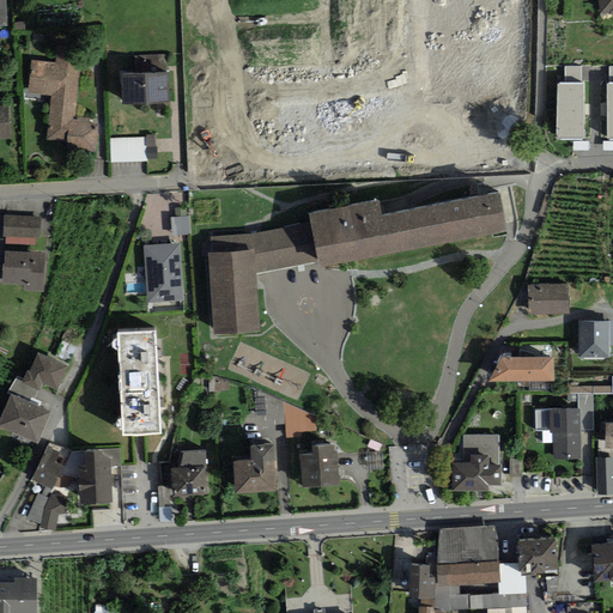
[(612,0),(598,0),(600,17),(612,14),(612,0)]
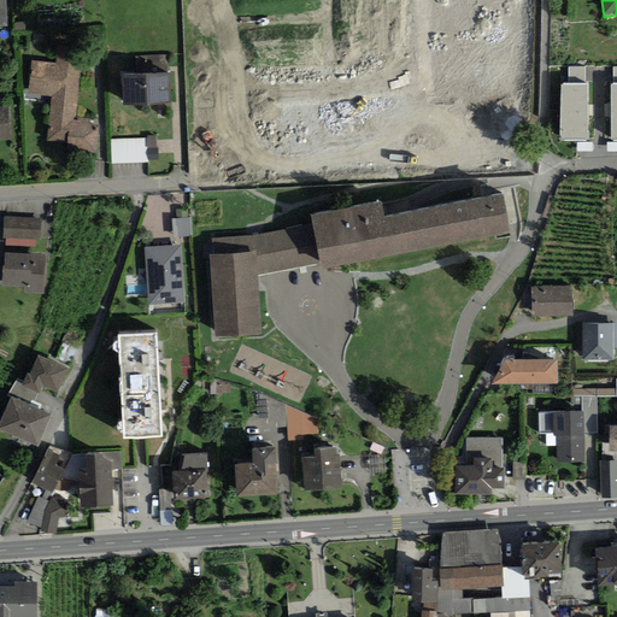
[(25,33),(25,22),(13,23),(15,34),(25,33)]
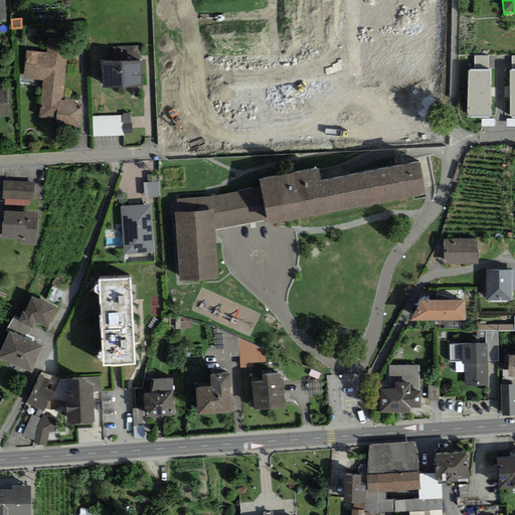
[(26,51),(24,78),(42,80),(38,125),(80,129),(82,105),(76,105),(76,100),(63,99),(64,82),(67,55),(68,48),(47,46),(46,53),(26,51)]
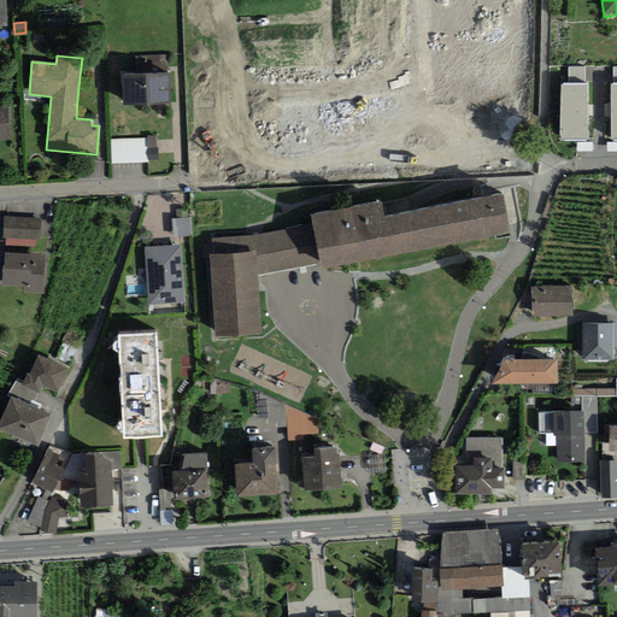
[(135,75),(122,75),(123,106),(171,104),(170,74),(168,74),(166,56),(135,57),(135,75)]
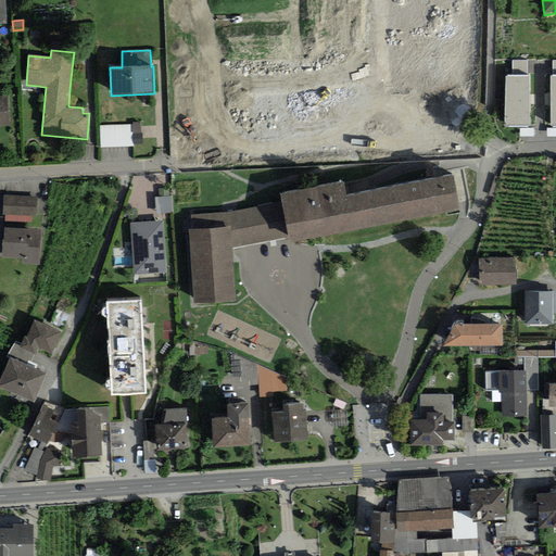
[(513,60),(513,77),(527,77),(527,60),(513,60)]
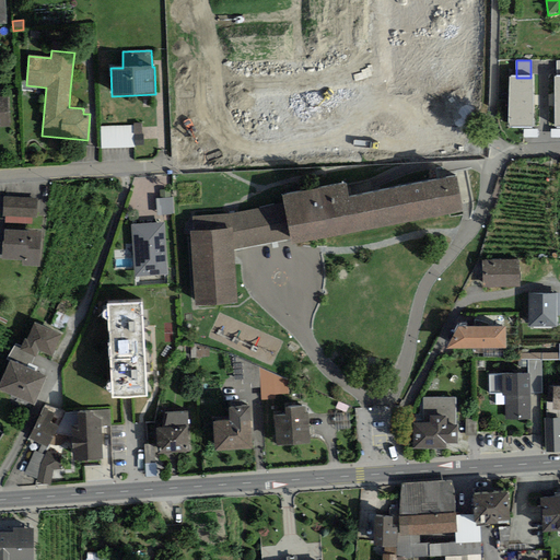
[(516,78),(510,78),(509,101),(533,101),(533,77),(531,78),(516,78)]
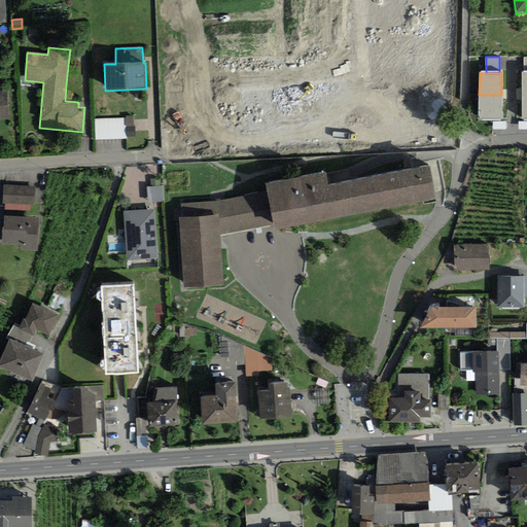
[(0,120),(10,120),(8,91),(0,91),(0,120)]
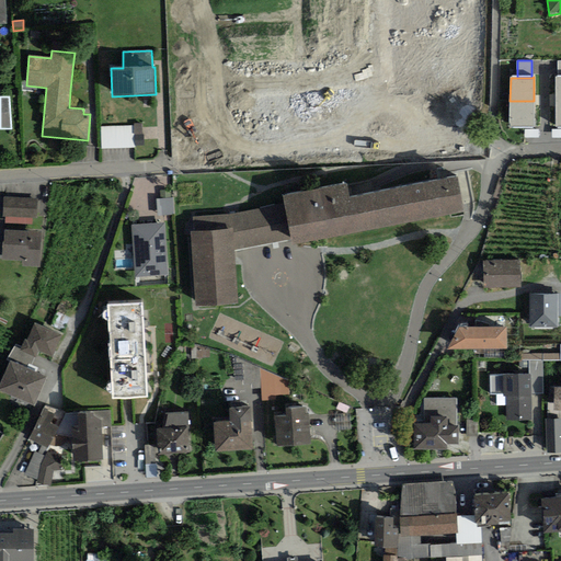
[(534,126),(534,101),(510,101),(510,126),(534,126)]
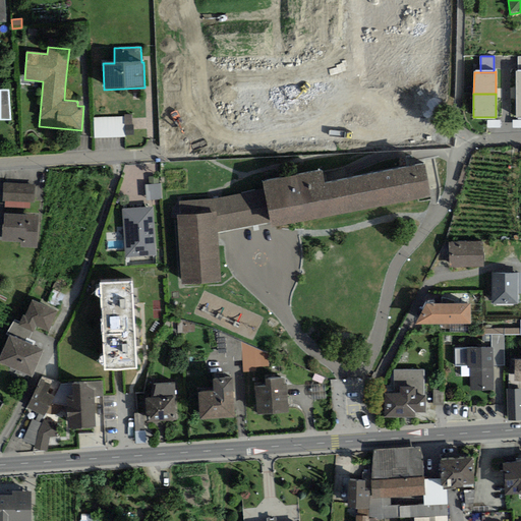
[(123,117),(94,118),(94,138),(123,137),(123,117)]
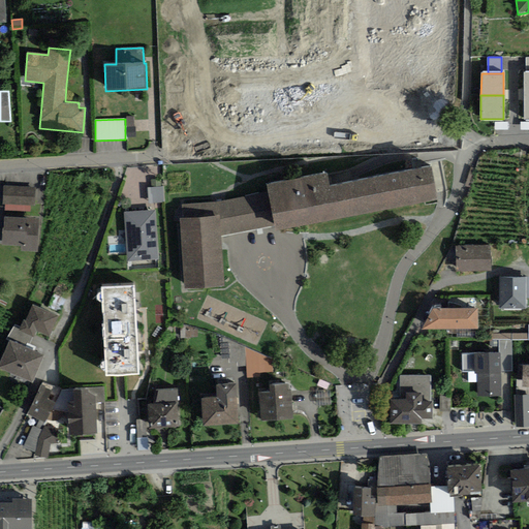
[(507,122),(494,122),(494,130),(508,130),(507,122)]
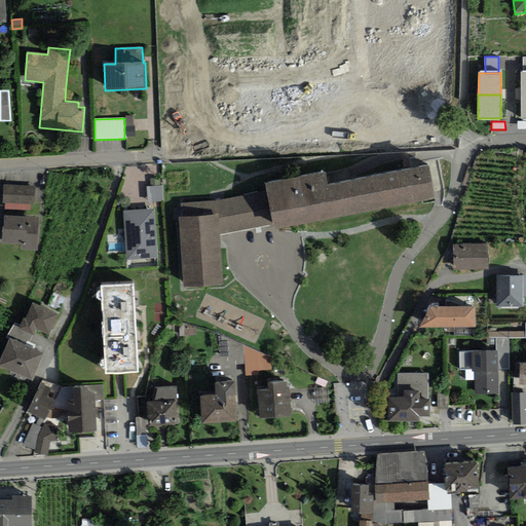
[(525,121),(517,121),(518,129),(525,128),(525,121)]
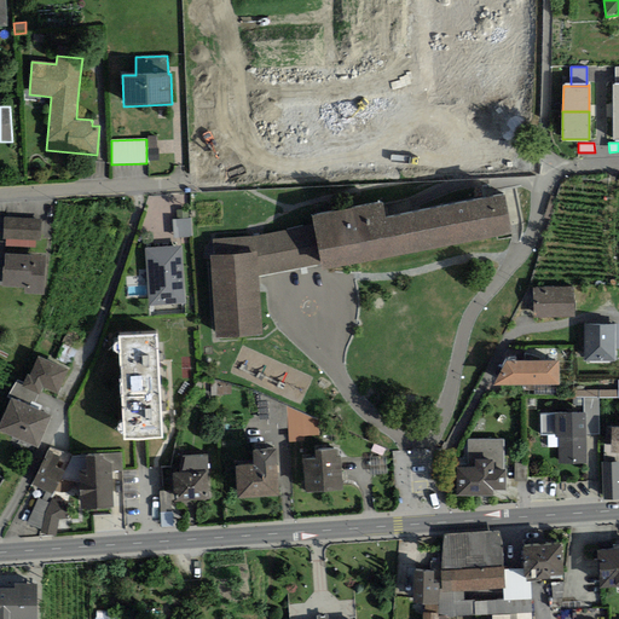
[(158,149),(148,150),(149,161),(158,161),(158,149)]
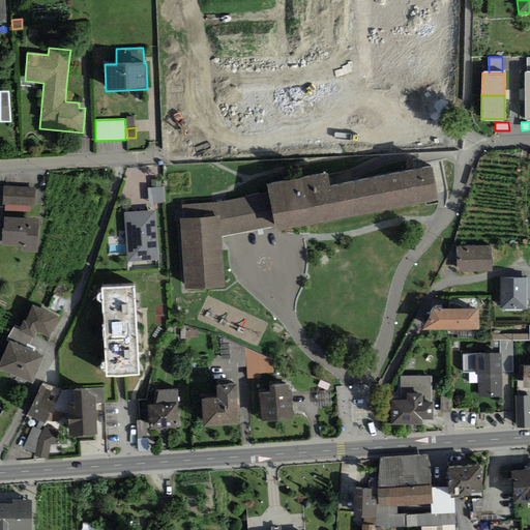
[(327,173),(266,184),(268,192),(216,203),(182,205),(183,218),(179,219),(185,290),(224,287),(221,236),(274,225),(275,232),(336,219),(439,200),(432,166),(330,186),(327,173)]
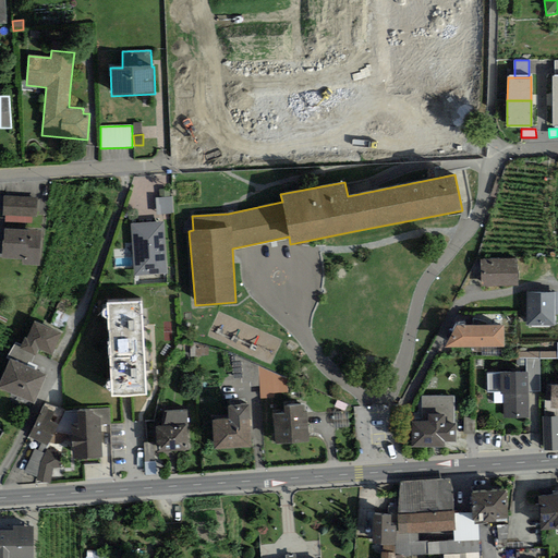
[(38,197),(3,196),(2,215),(5,215),(33,217),(37,217),(38,197)]
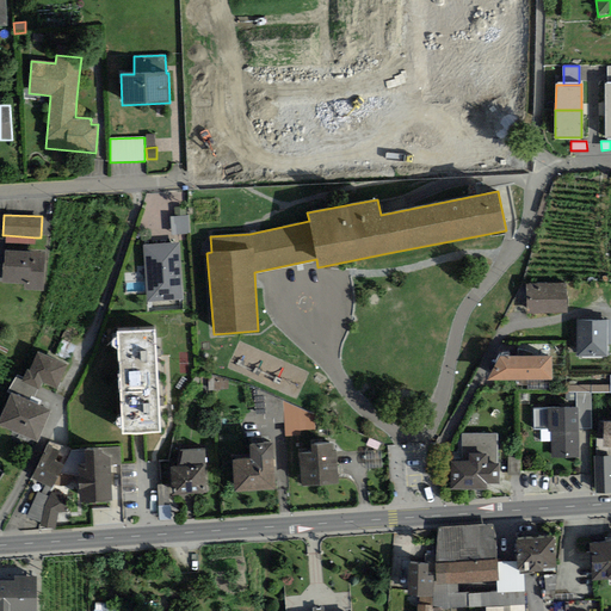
[(187,216),(170,217),(171,235),(189,234),(187,216)]
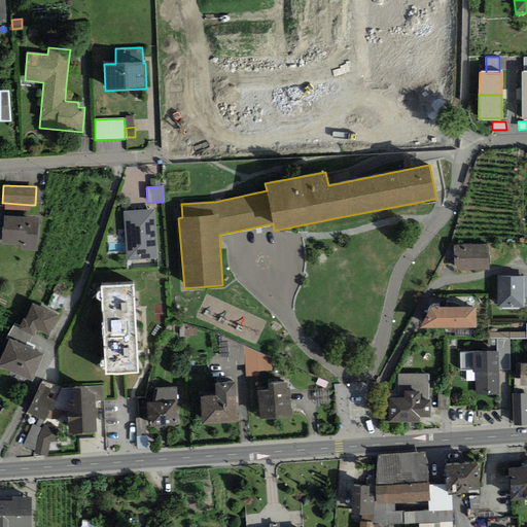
[(157,258),(154,209),(124,211),(127,260),(157,258)]
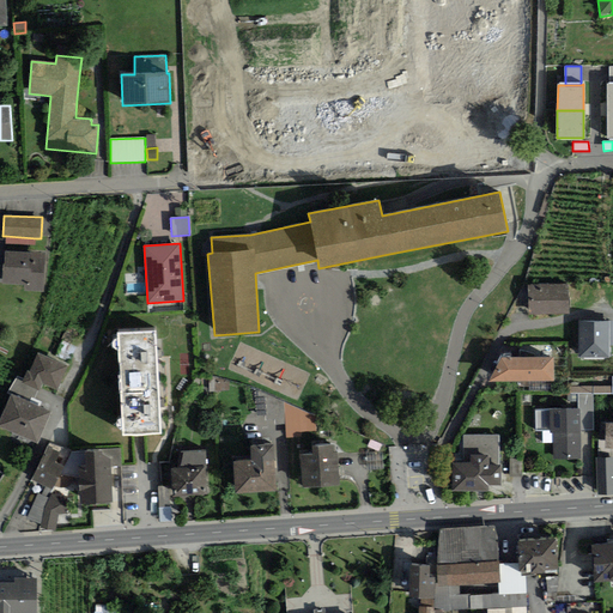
[(44,286),(44,284),(46,253),(0,250),(0,281),(1,283),(1,285),(24,285),(24,292),(44,292),(44,286)]
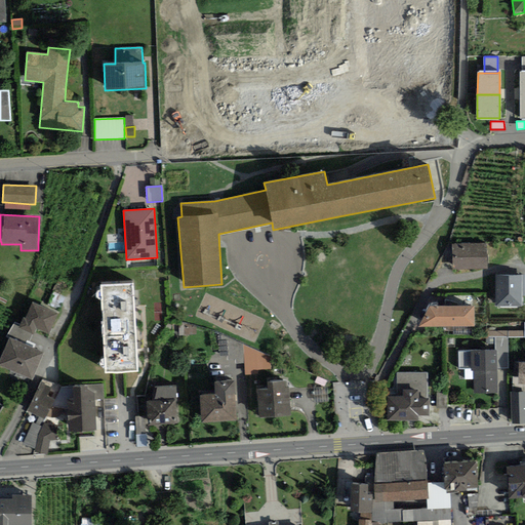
[(487,243),(452,244),(452,271),(488,270),(487,243)]
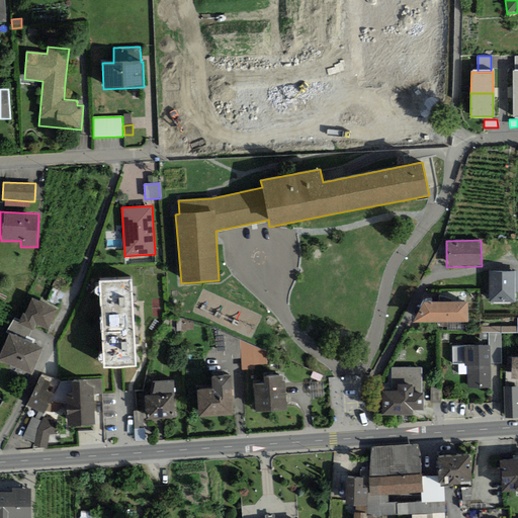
[(515,271),(489,271),(490,303),(515,303),(515,291),(515,271)]
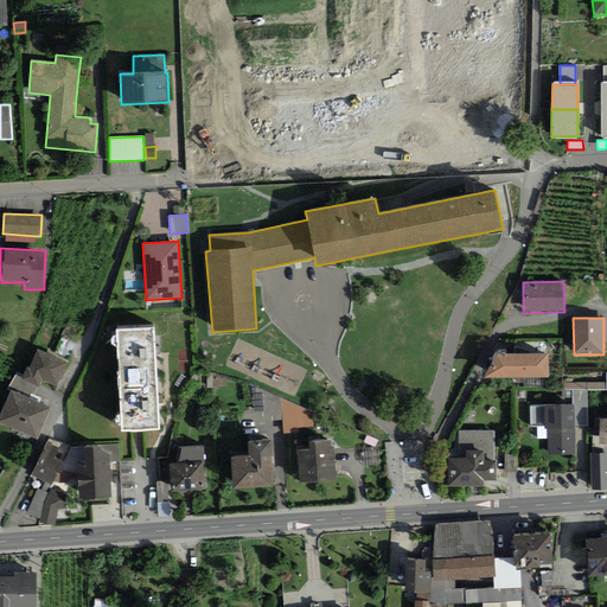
[(153,328),(116,330),(119,378),(155,376),(153,328)]
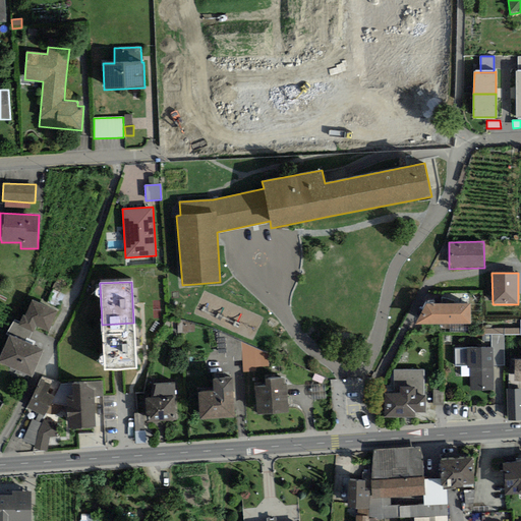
[(33,332),(36,326),(49,332),(57,311),(32,300),(25,315),(23,315),(20,323),(18,326),(32,332),(33,332)]
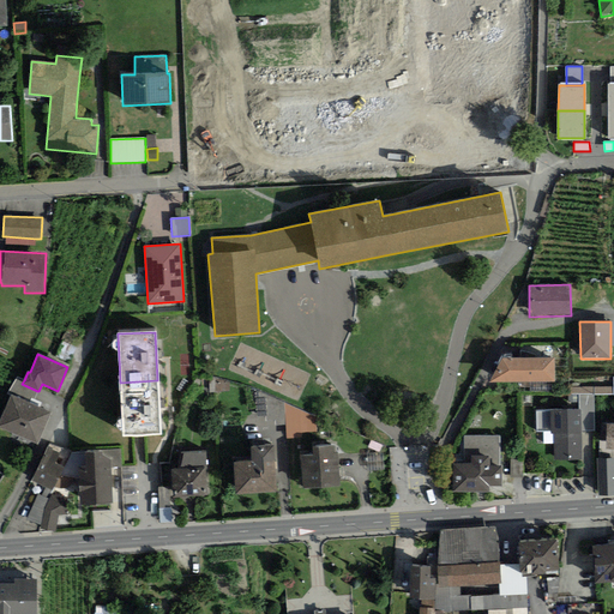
[(554,357),(503,359),(489,383),(554,381),(554,357)]
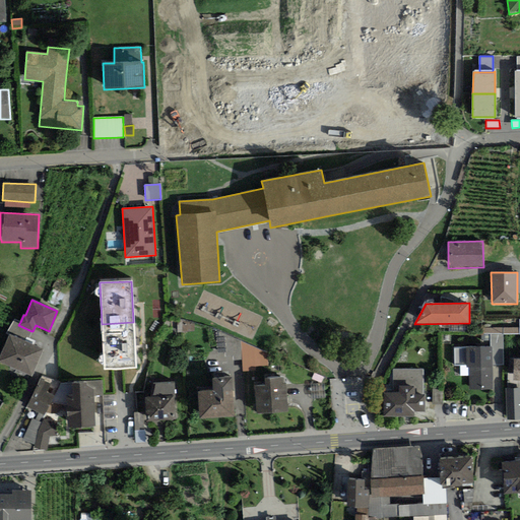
[(26,342),(31,331),(18,325),(20,322),(14,319),(7,333),(9,334),(26,342)]
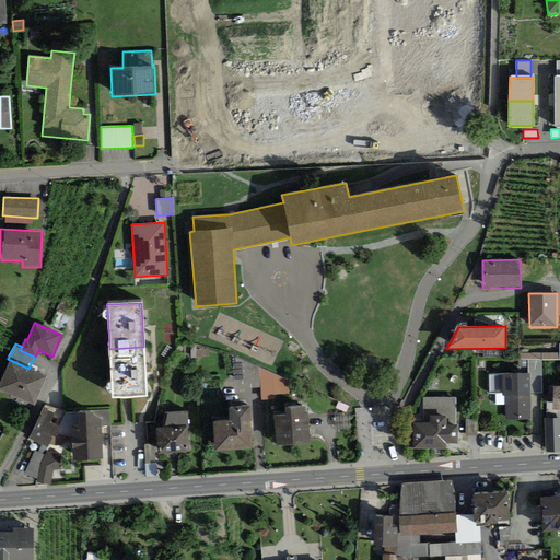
[(146,396),(143,347),(109,349),(112,397),(146,396)]
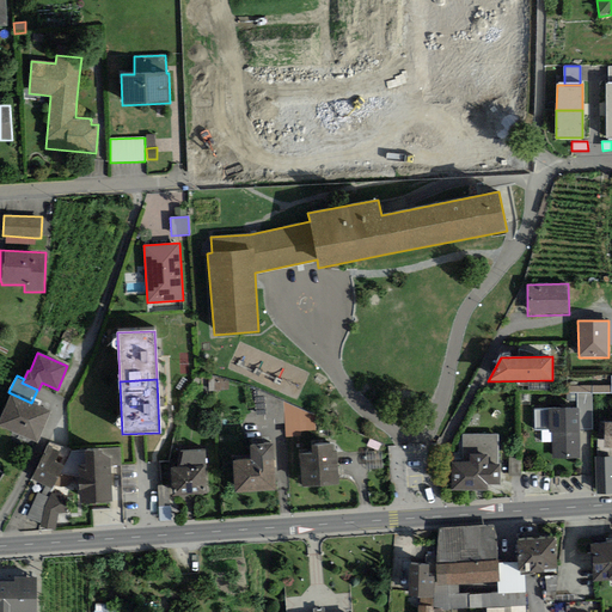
[(31,403),(11,393),(0,417),(0,426),(37,444),(50,411),(31,403)]
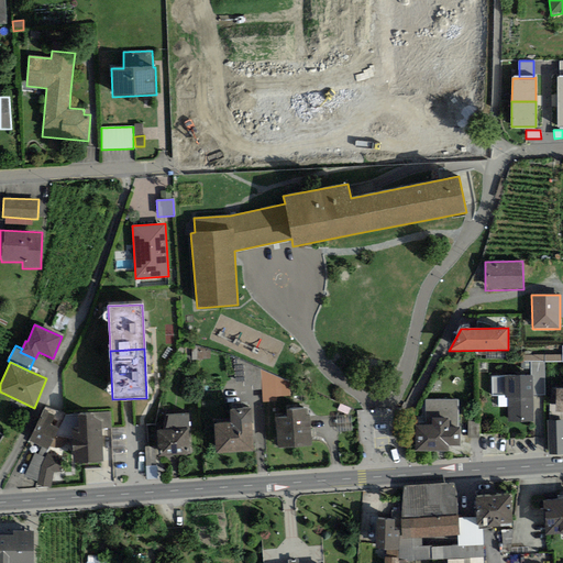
[(543,362),(531,362),(531,376),(532,396),(544,396),(543,362)]
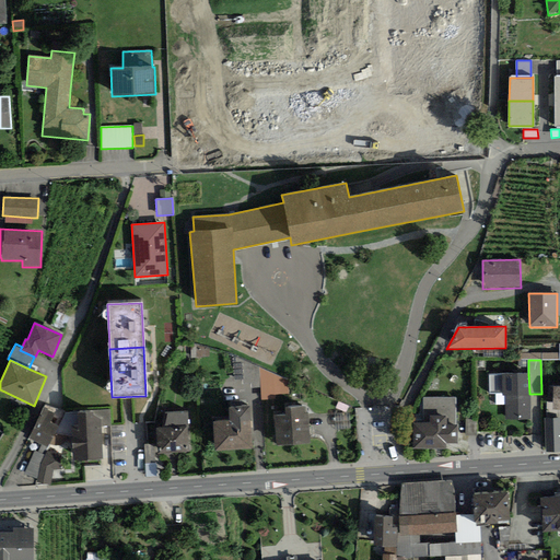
[(502,396),(505,396),(506,420),(531,419),(529,394),(528,374),(504,375),(502,375),(488,375),(489,394),(502,394),(502,396)]
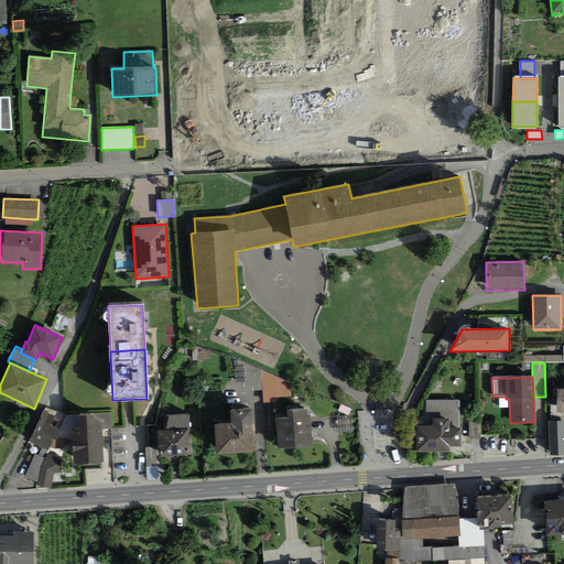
[(426,426),(416,425),(416,453),(451,453),(451,447),(462,447),(462,429),(459,429),(458,401),(426,401),(426,426)]
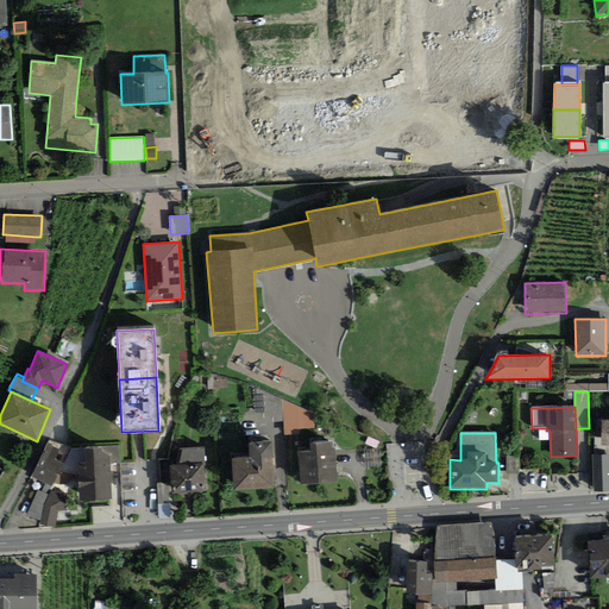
[(233,491),(275,488),(271,443),(249,444),(250,458),(231,460),(233,491)]
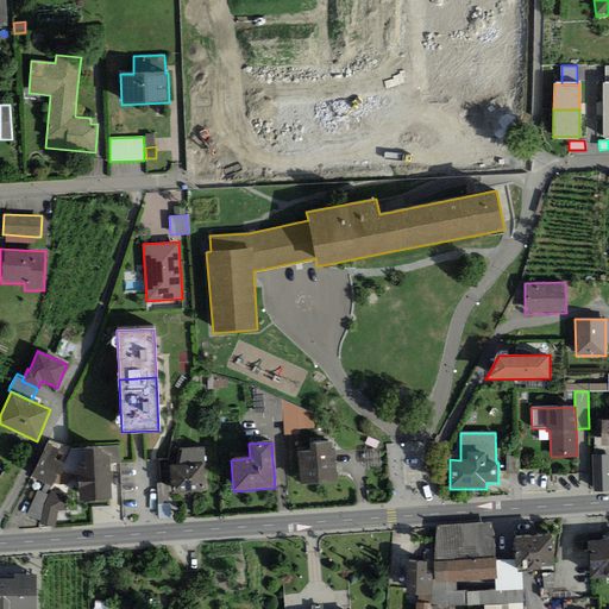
[(301,485),(338,482),(334,450),(332,451),(332,443),(309,445),(311,452),(297,453),(301,485)]
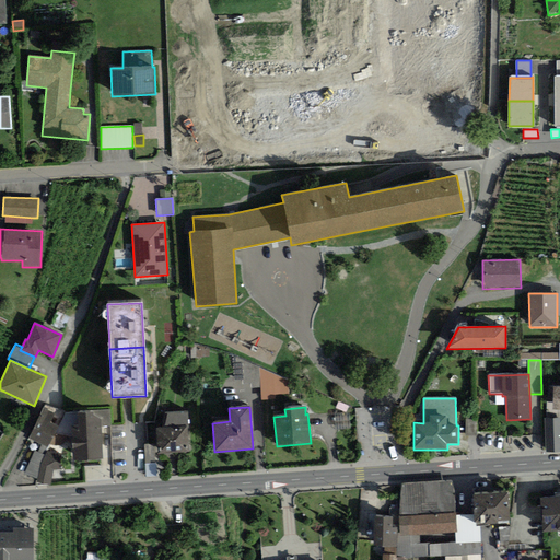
[(44,408),(28,438),(47,447),(58,427),(50,422),(55,413),(44,408)]
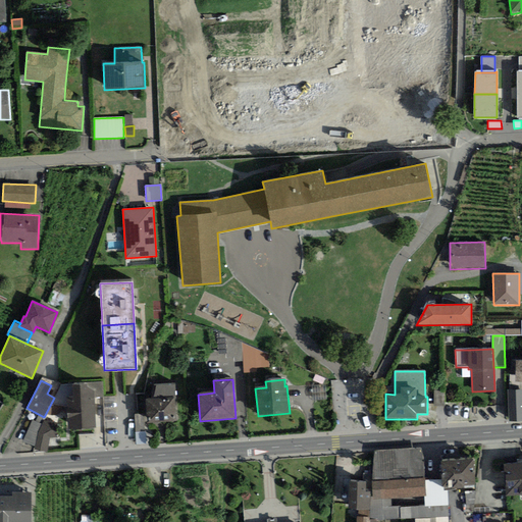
[(65,384),(68,430),(96,428),(95,398),(103,398),(102,382),(65,384)]
